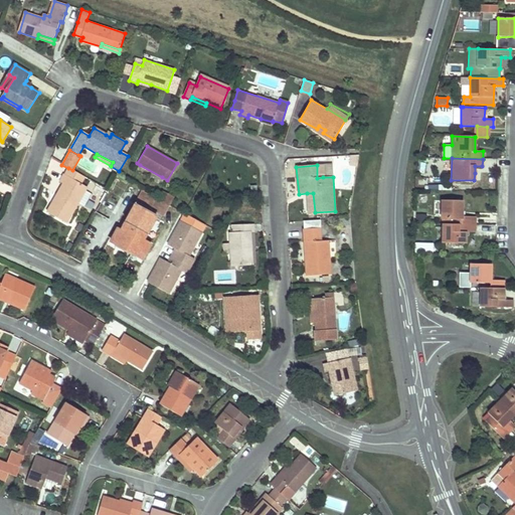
[(68,168),(64,176),(88,188),(92,181),(72,170),(68,168)]
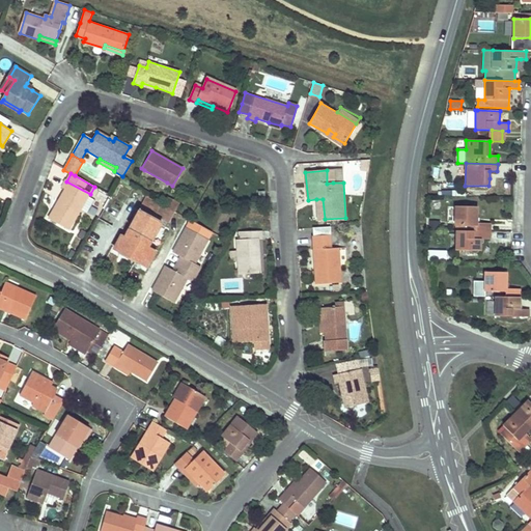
[(90,194),(66,182),(61,189),(65,190),(49,219),(70,230),(90,194)]
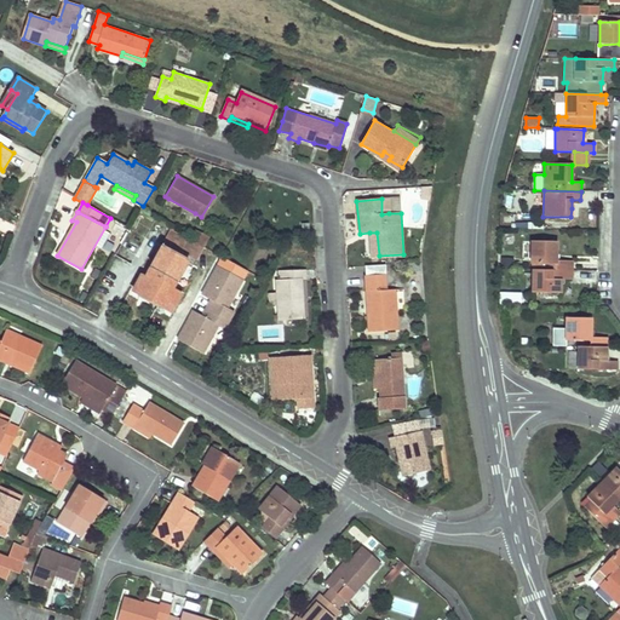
[(204,247),(197,244),(173,230),(166,242),(196,260),(200,253),(204,247)]
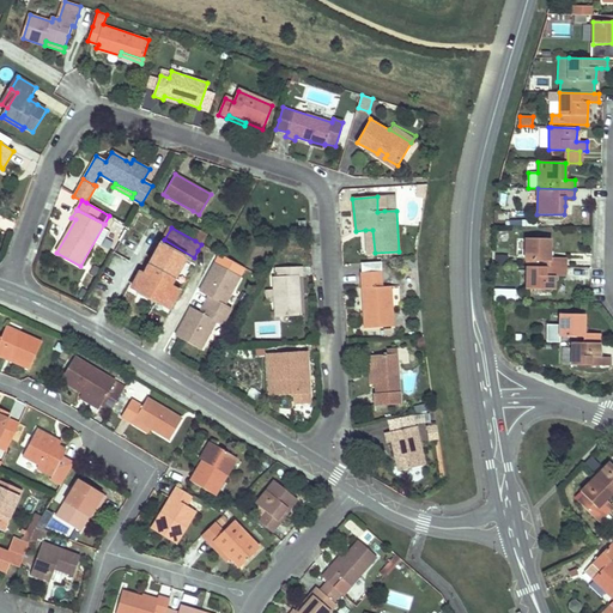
[(109,253),(117,241),(103,230),(95,243),(109,253)]
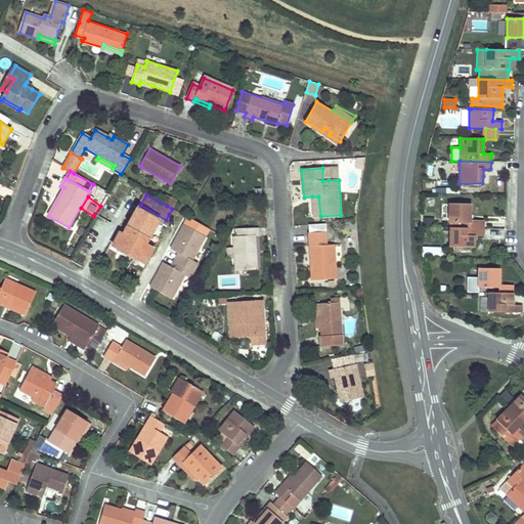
[(471,220),(471,212),(471,204),(449,204),(448,223),(469,223),(469,228),(483,228),(483,220),(471,220)]
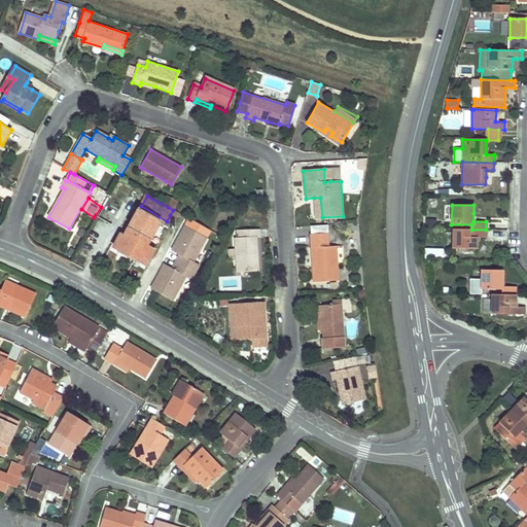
[(136,259),(136,260),(145,266),(153,250),(146,246),(160,220),(139,209),(126,234),(123,232),(114,246),(136,259)]
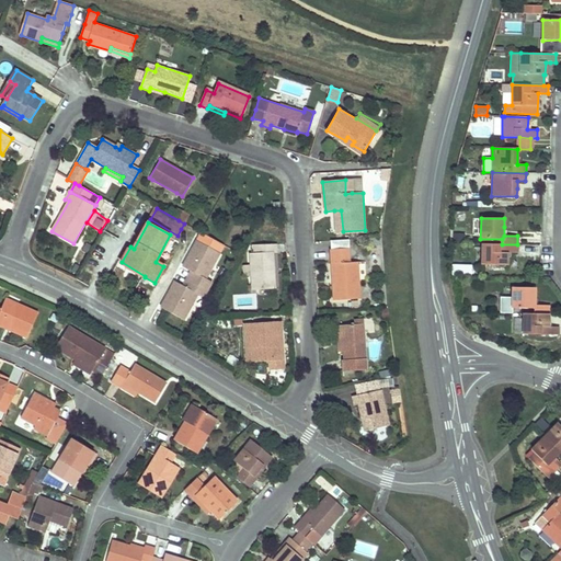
[(333,241),(333,250),(347,249),(351,249),(350,240),(333,241)]
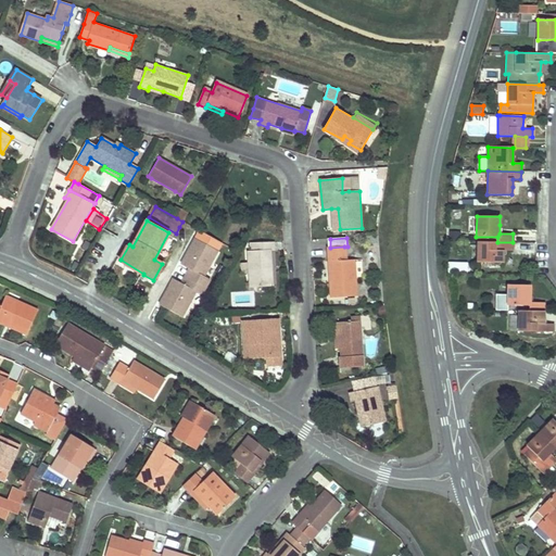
[(198,292),(203,295),(212,280),(205,277),(219,252),(197,239),(182,265),(193,270),(189,278),(185,285),(175,279),(161,305),(184,318),(198,292)]
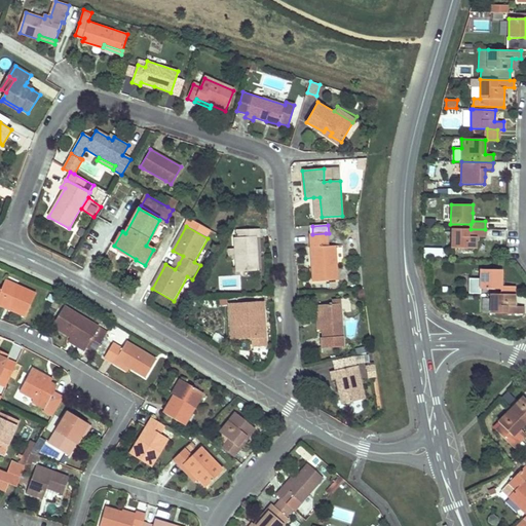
[(258,270),(257,237),(260,237),(259,229),(238,230),(239,239),(235,239),(236,271),(258,270)]
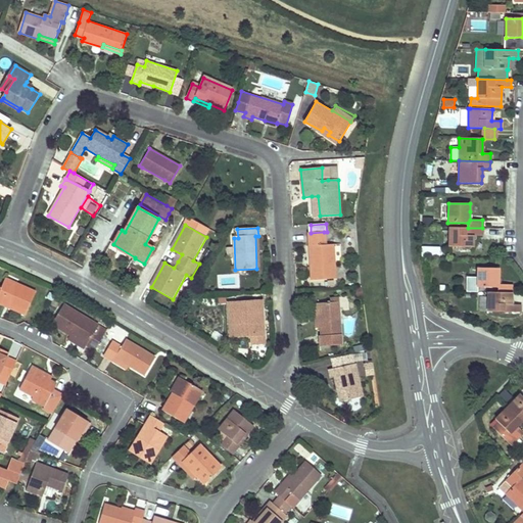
[(482,228),(468,228),(449,228),(448,246),(472,247),(472,236),(482,236),(482,228)]
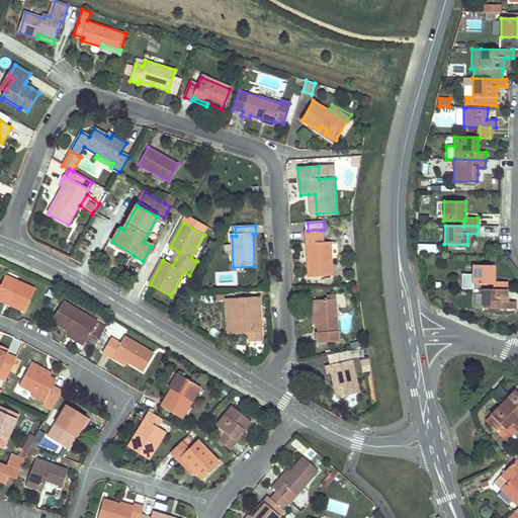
[(308,231),(306,231),(307,237),(307,243),(311,243),(312,261),(308,261),(310,277),(332,275),(331,260),(330,242),(322,242),(321,230),(308,231)]
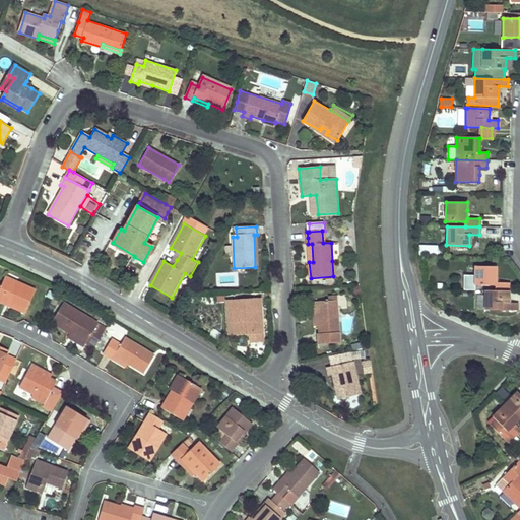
[(419,254),(438,254),(438,245),(418,245),(419,254)]
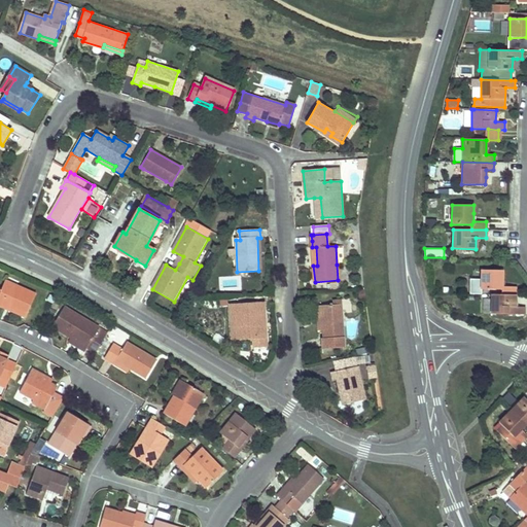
[(502,286),(502,279),(502,271),(482,271),(482,274),(481,283),(481,289),(501,290),(501,294),(516,295),(516,287),(502,286)]
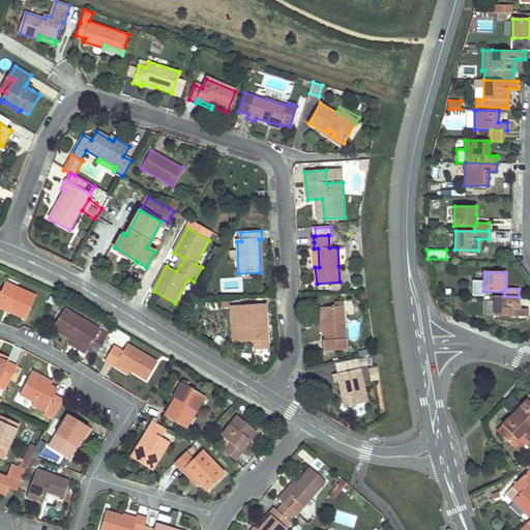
[(27,291),(5,282),(3,287),(9,289),(13,288),(26,293),(27,291)]
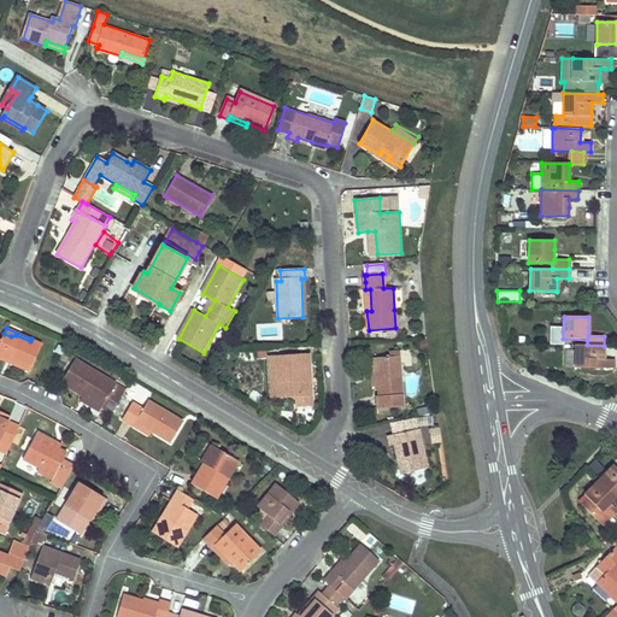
[(0,338),(0,357),(1,358),(7,356),(13,358),(11,363),(30,371),(42,344),(31,339),(30,341),(16,335),(11,336),(4,334),(1,339),(0,338)]
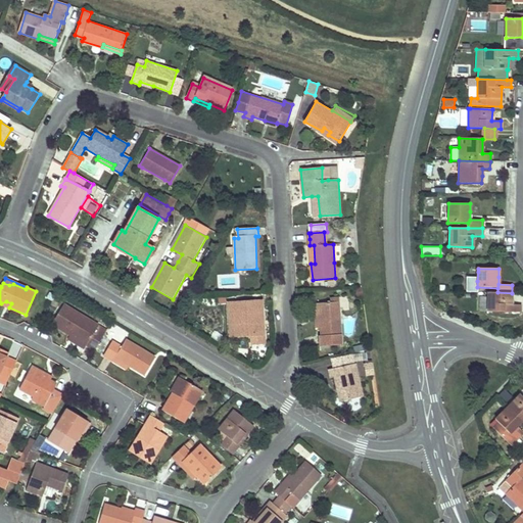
[(512,293),(497,292),(487,292),(487,294),(487,311),(487,312),(520,313),(521,305),(512,304),(512,293)]
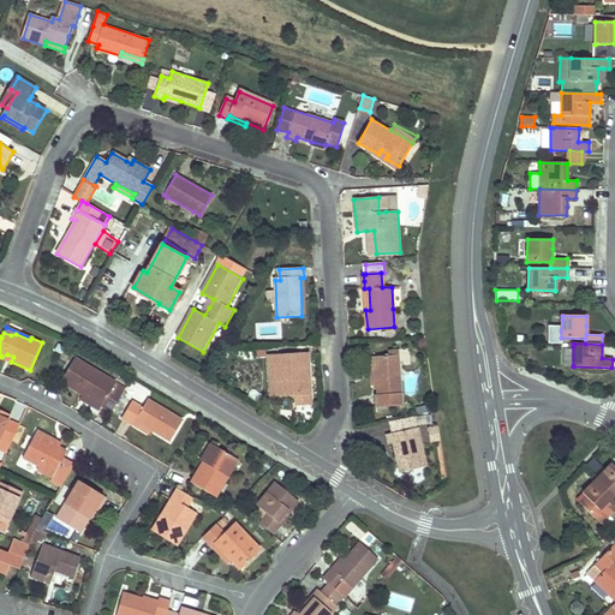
[(279,357),(268,358),(272,396),(280,395),(310,394),(308,354),(279,357)]
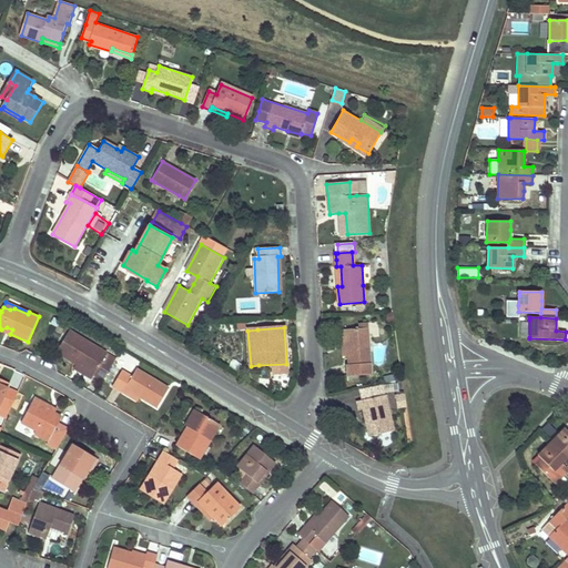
[(359,327),(346,328),(348,355),(350,375),(373,373),(369,327),(359,327)]
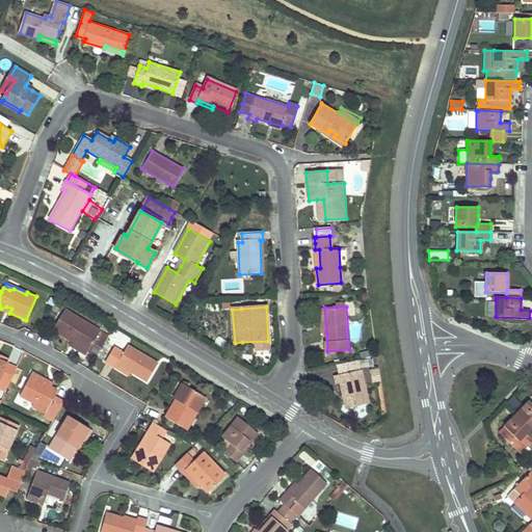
[(73,342),(74,341),(75,340),(89,349),(88,351),(97,356),(106,340),(98,335),(101,331),(64,310),(52,329),(73,342)]
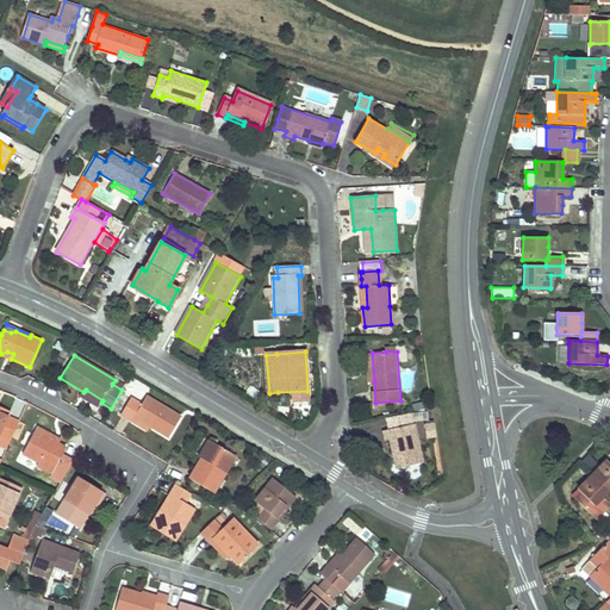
[(85,391),(83,392),(101,403),(103,400),(86,390),(85,391)]
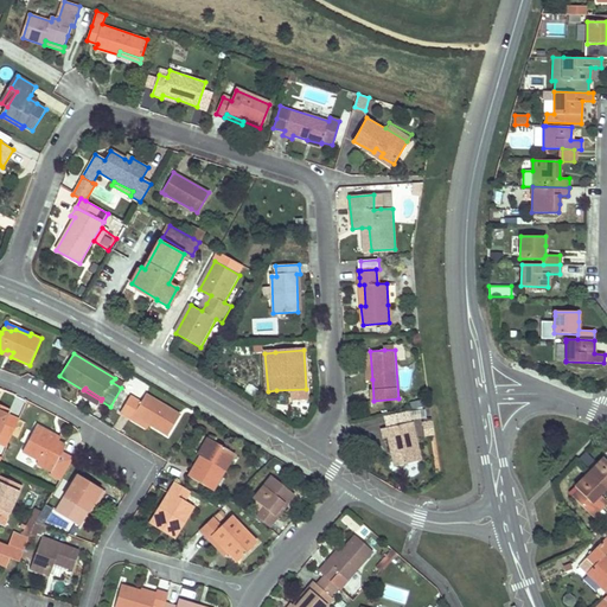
[(134,415),(141,420),(148,425),(167,435),(179,415),(135,388),(120,413),(131,420),(134,415)]
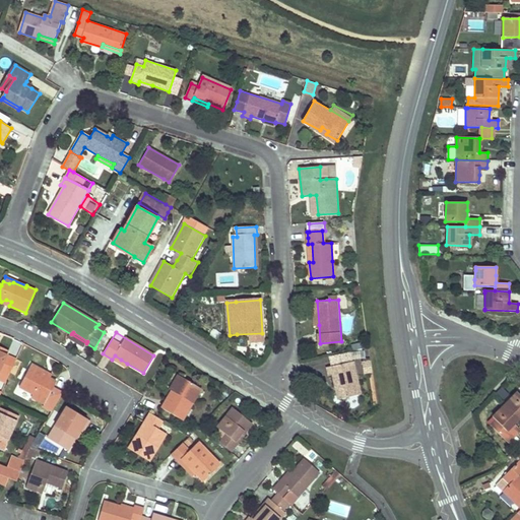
[(0,372),(9,376),(16,360),(7,355),(9,350),(0,346),(0,372)]
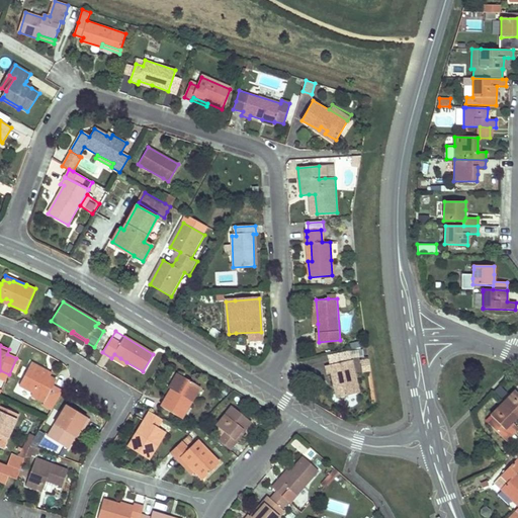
[(329,354),(331,364),(350,360),(347,350),(329,354)]
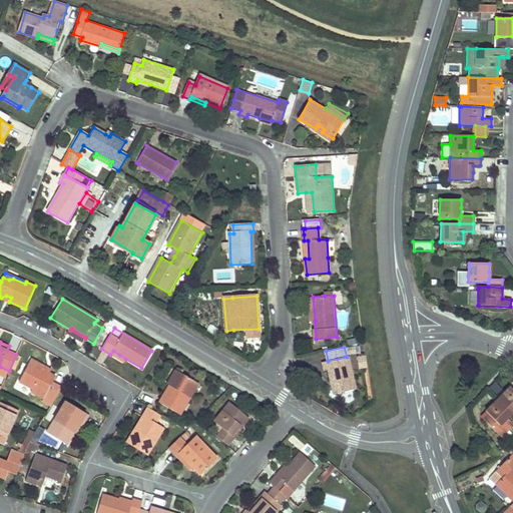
[(113,351),(110,355),(123,362),(125,359),(119,355),(113,351)]
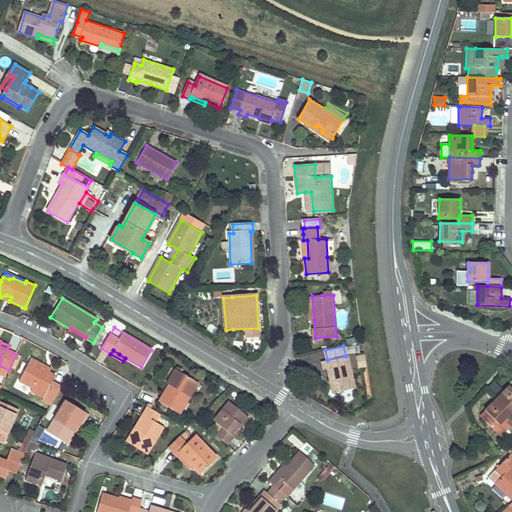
[(327,360),(322,361),(324,370),(328,369),(334,393),(356,388),(348,355),(346,356),(327,360)]
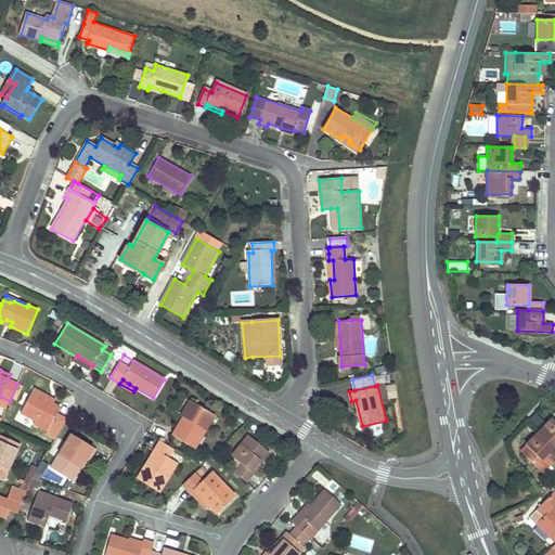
[(396,385),(387,386),(389,398),(398,397),(396,385)]
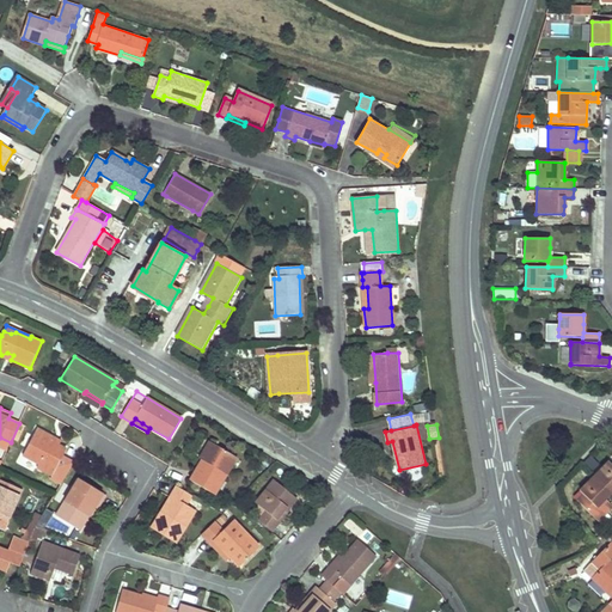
[(37,467),(53,476),(51,478),(61,484),(74,464),(62,458),(66,451),(59,446),(53,442),(54,439),(37,429),(23,456),(40,464),(37,467)]
